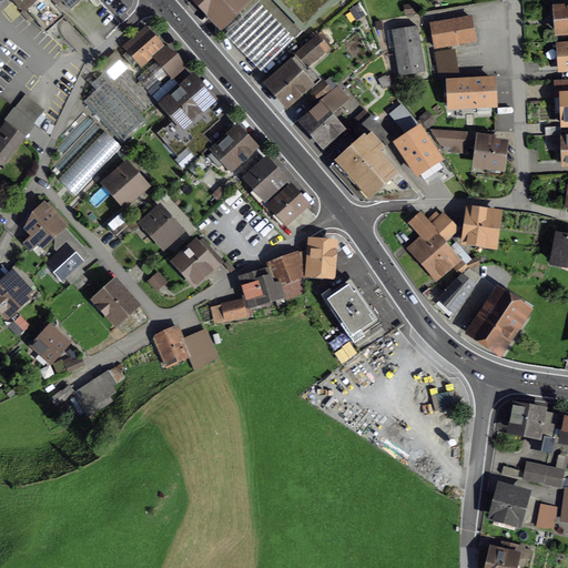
[(50,4),(56,0),(14,0),(20,7),(26,6),(37,19),(51,6),(50,4)]
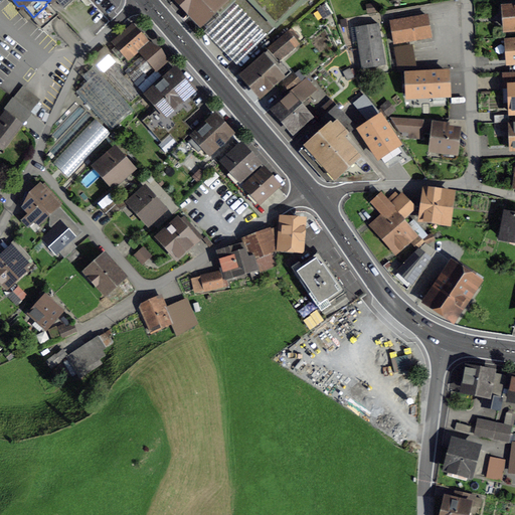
[(216,9),(221,15),(235,0),(248,0),(276,27),(304,0),(178,0),(201,23),(216,9)]
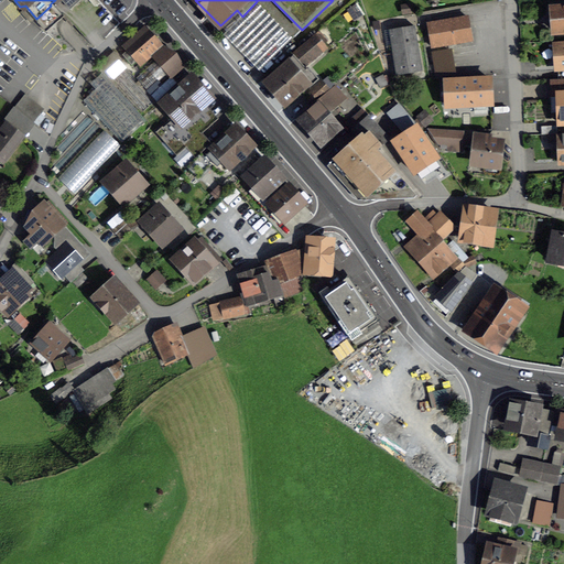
[(349,11),(354,19),(357,19),(360,17),(361,13),(356,4),(350,8),(349,11)]
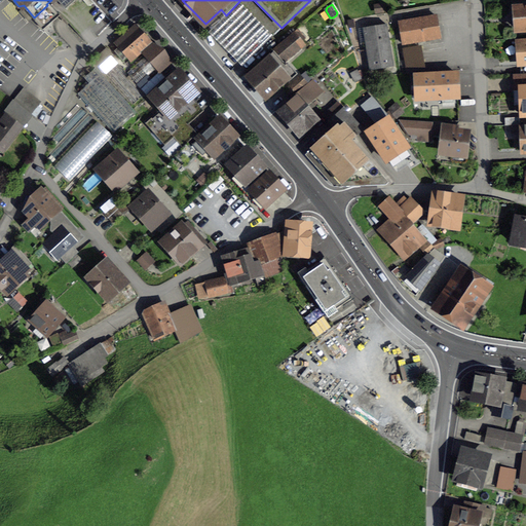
[(525,7),(516,8),(518,31),(525,30),(525,7)]
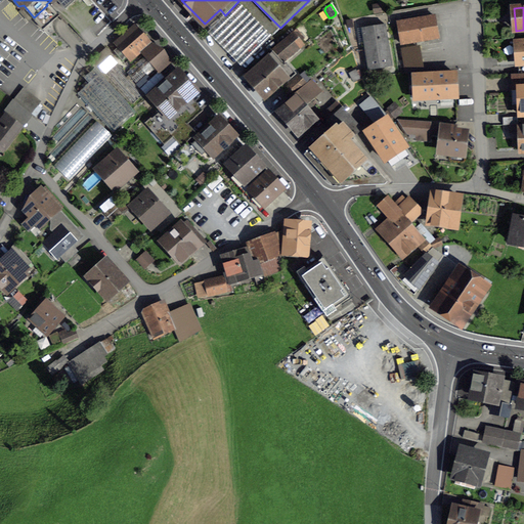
[(397,23),(401,44),(438,38),(434,15),(397,23)]
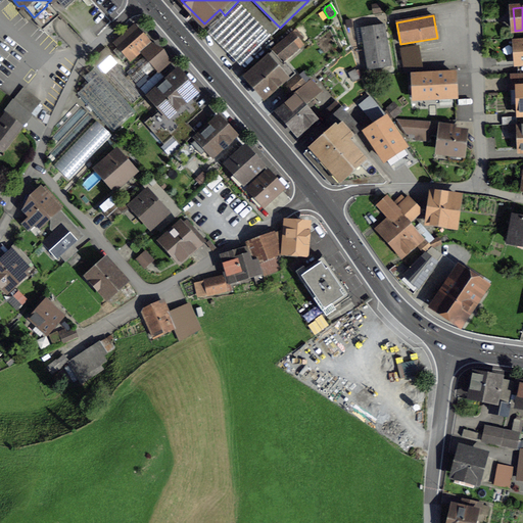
[(145,55),(127,73),(137,85),(156,66),(159,69),(168,62),(134,25),(114,43),(119,48),(114,51),(122,59),(126,56),(130,61),(142,51),(145,55)]
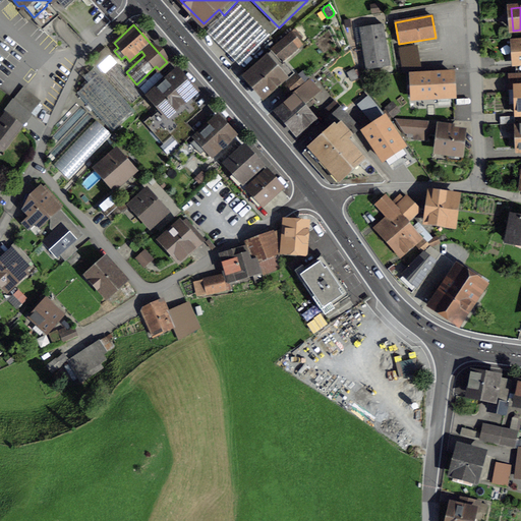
[(390,66),(383,24),(382,24),(383,27),(360,32),(360,27),(359,27),(366,70),(366,69),(390,66)]
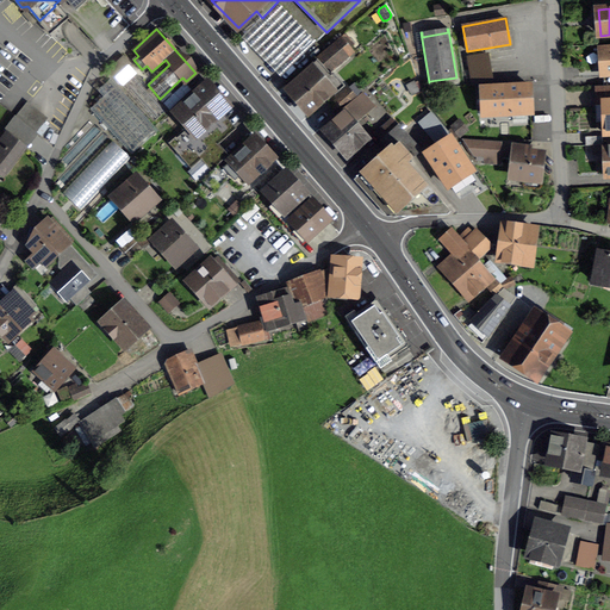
[(341,41),(319,58),(329,69),(349,53),(347,49),(353,44),(344,35),(338,39),(341,41)]
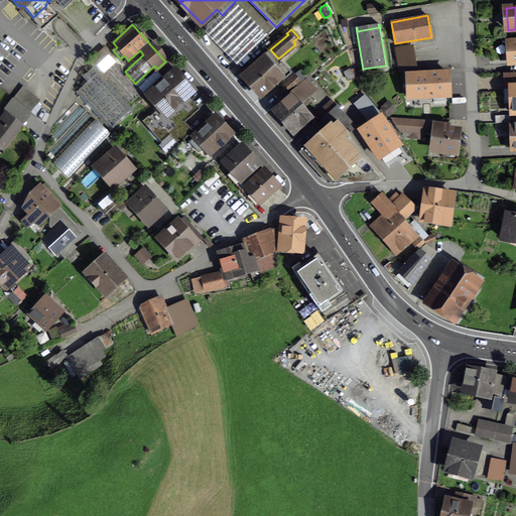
[(253,70),(245,76),(260,94),(287,70),(282,65),(280,66),(270,54),(260,62),(258,60),(257,62),(256,61),(250,67),(253,70)]
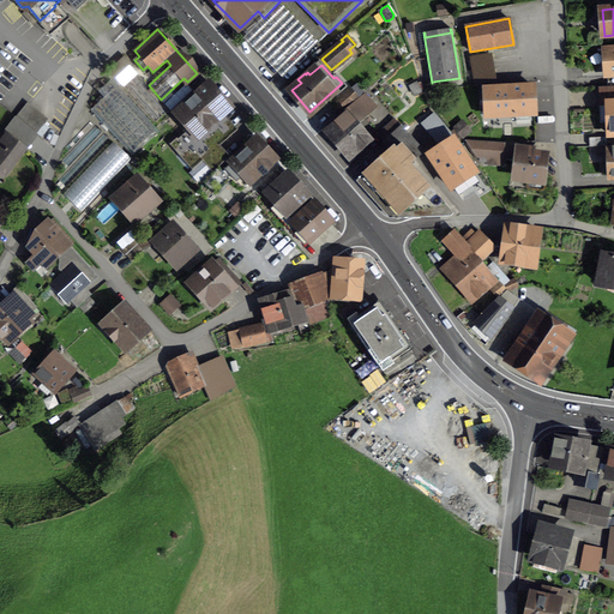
[(169,109),(161,100),(149,85),(131,66),(116,79),(156,121),(169,109)]
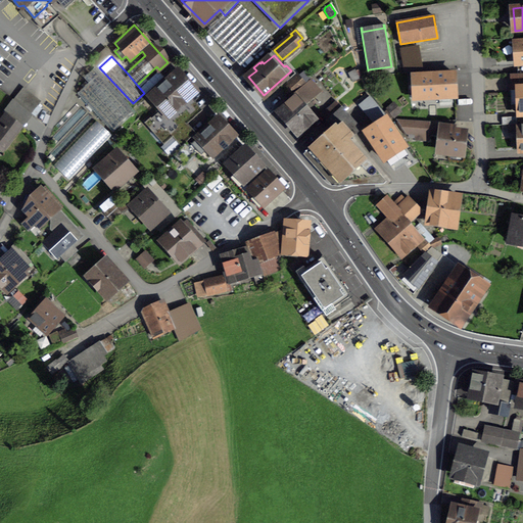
[(79,92),(114,131),(134,113),(93,68),(84,78),(88,83),(79,92)]
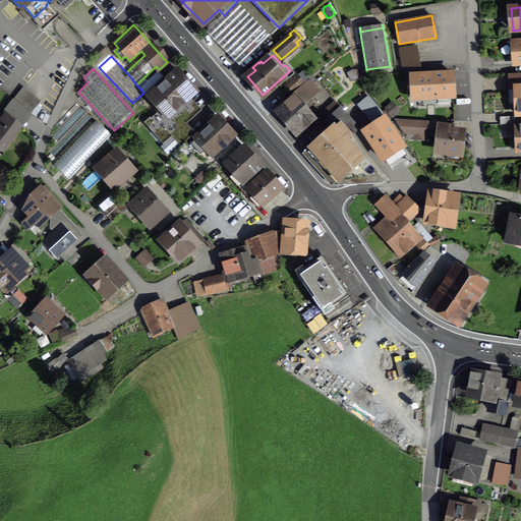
[(182,145),(182,146),(186,141),(193,133),(184,123),(197,111),(186,99),(193,92),(176,72),(160,88),(158,85),(154,89),(156,91),(151,96),(160,105),(156,108),(159,112),(147,123),(164,141),(172,134),(182,145)]
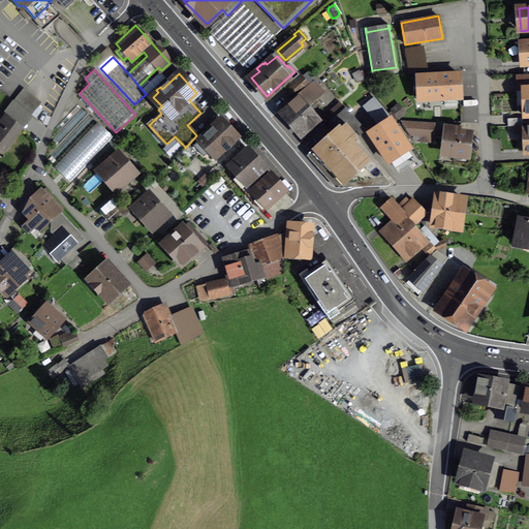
[(528,73),(524,74),(518,74),(519,91),(525,91),(526,118),(528,117),(528,73)]
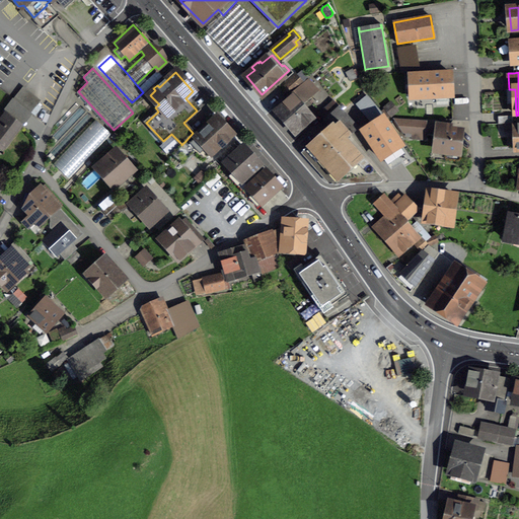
[(452,96),(451,73),(410,75),(412,98),(452,96)]
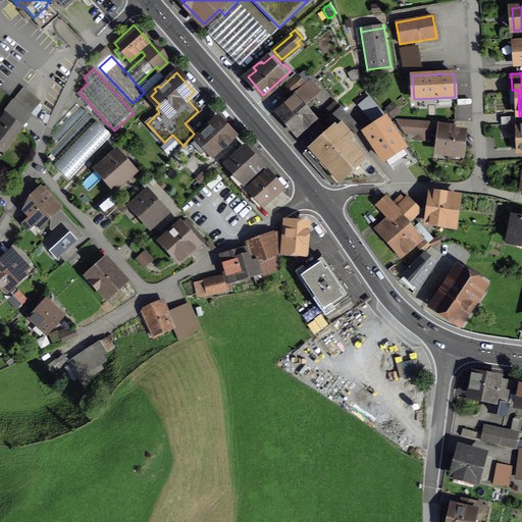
[(298,76),(282,90),(288,96),(304,83),(298,76)]
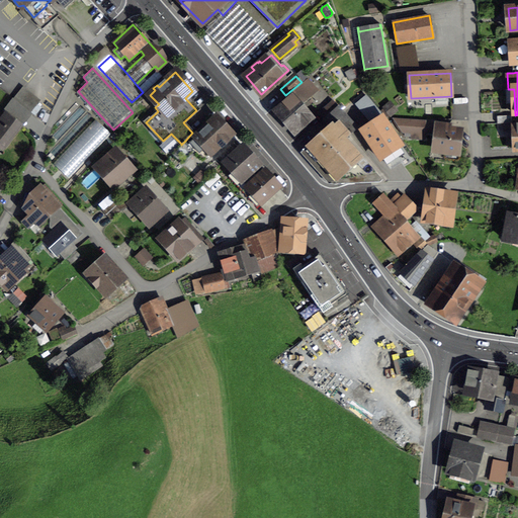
[(288,98),(275,109),(296,134),(313,119),(300,105),(318,90),(308,79),(290,94),(289,93),(286,96),(288,98)]
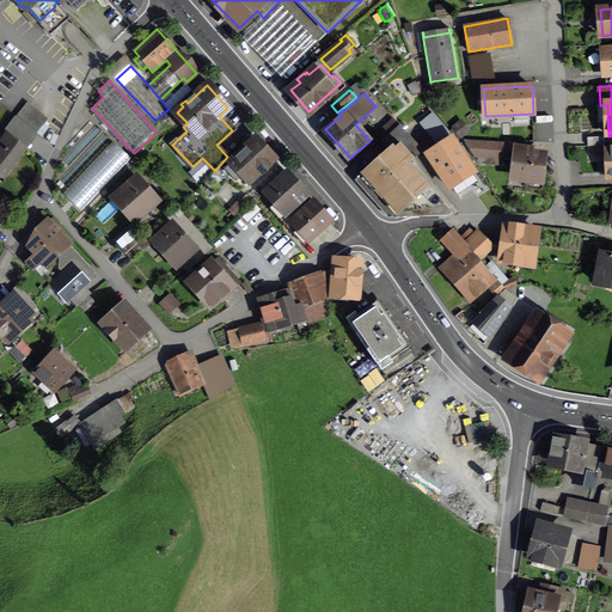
[(26,103),(16,116),(36,133),(47,120),(26,103)]
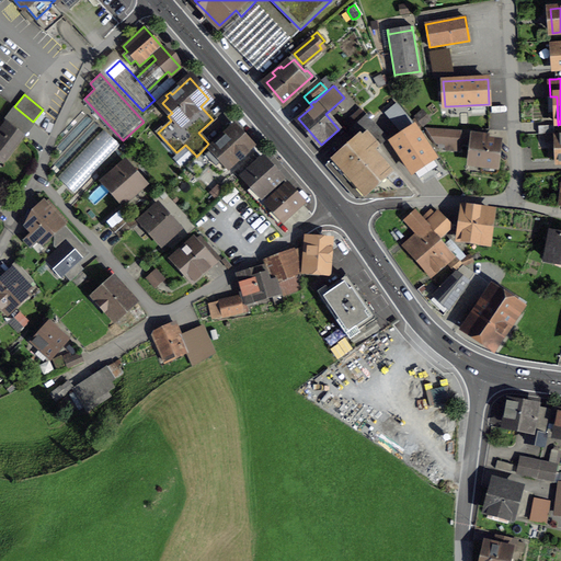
[(356,114),(346,123),(351,128),(361,119),(356,114)]
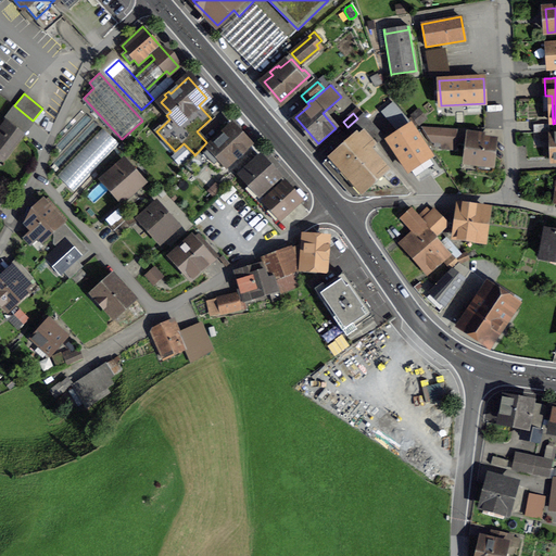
[(353,137),(355,139),(373,124),(363,113),(357,118),(348,127),(346,129),(353,137)]
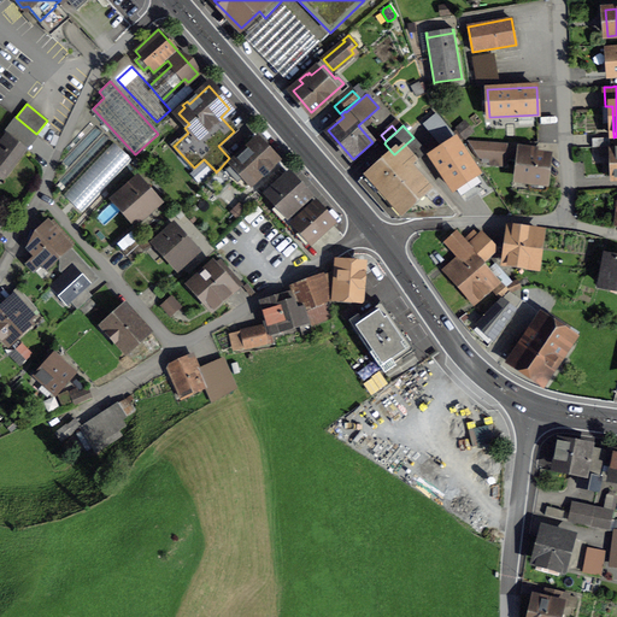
[(0,172),(4,176),(25,148),(6,135),(0,142),(0,172)]
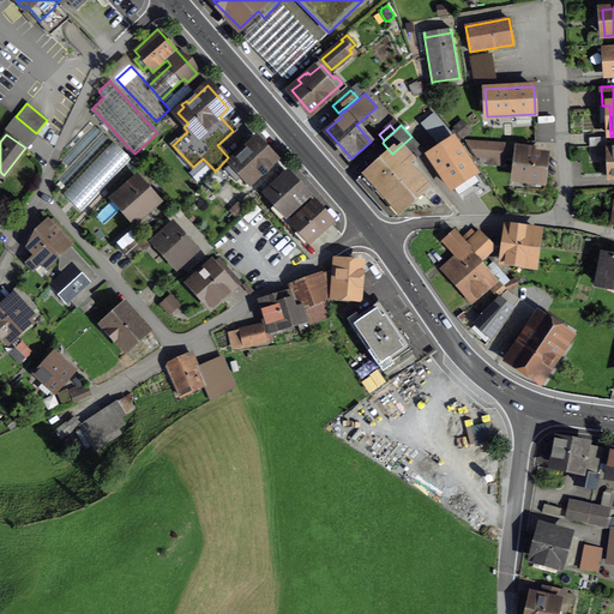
[(453,212),(410,164),(425,151),(411,137),(392,154),(390,151),(366,173),(396,206),(408,208),(408,217),(450,216),(453,212)]
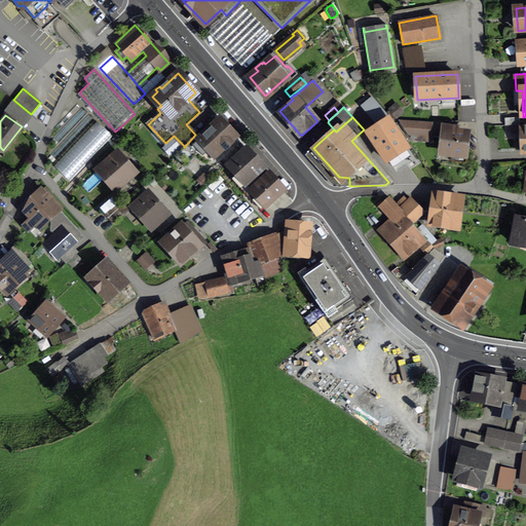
[(504,118),(504,125),(511,125),(512,132),(520,132),(520,124),(519,117),(504,118)]
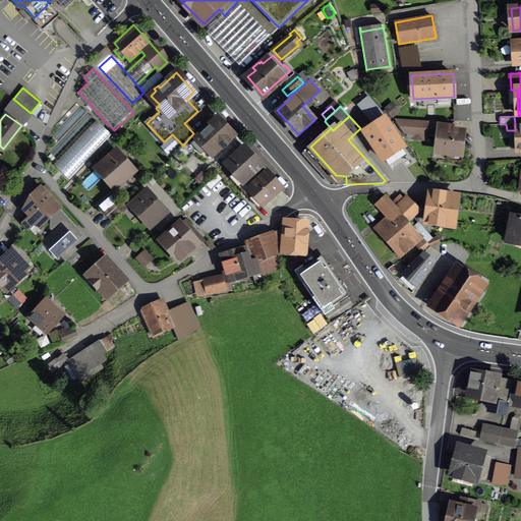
[(193,133),(186,141),(182,146),(173,154),(182,164),(195,153),(204,161),(232,134),(218,119),(197,137),(193,133)]
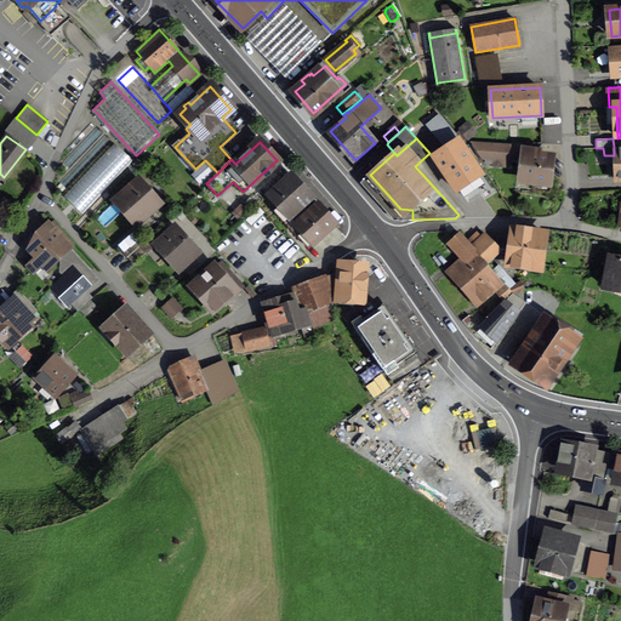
[(63,195),(81,214),(134,161),(115,143),(63,195)]
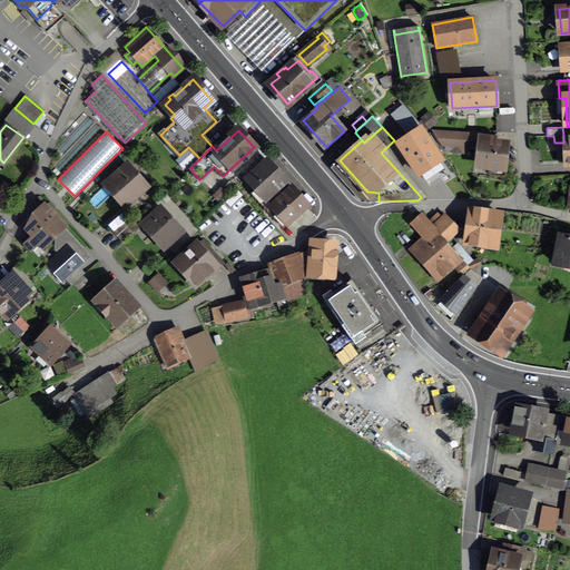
[(463,146),(463,135),(435,133),(443,145),(453,146),(463,146)]
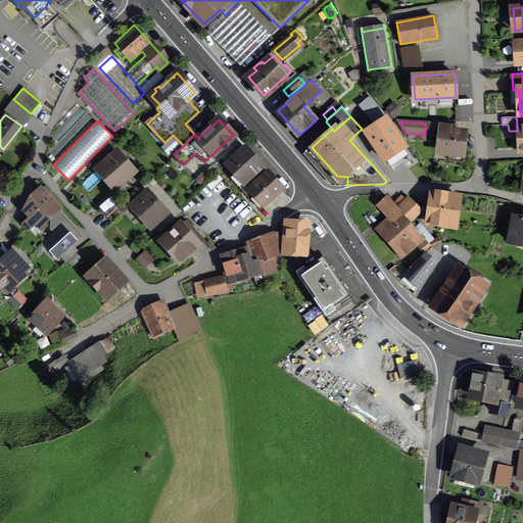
[(373,139),(385,157),(380,160),(382,164),(392,158),(394,161),(406,154),(400,147),(401,147),(389,128),(373,139)]
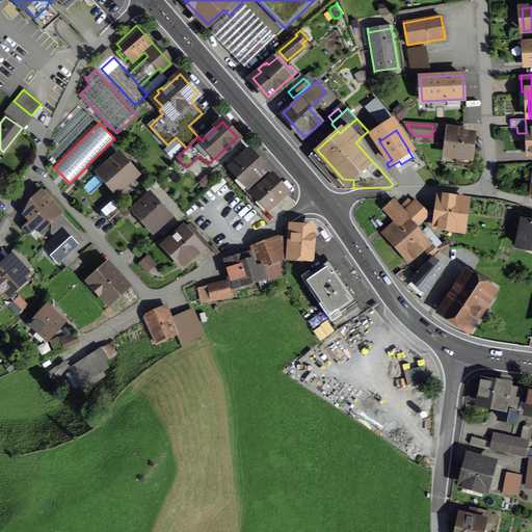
[(449,133),(447,154),(469,156),(471,136),(449,133)]
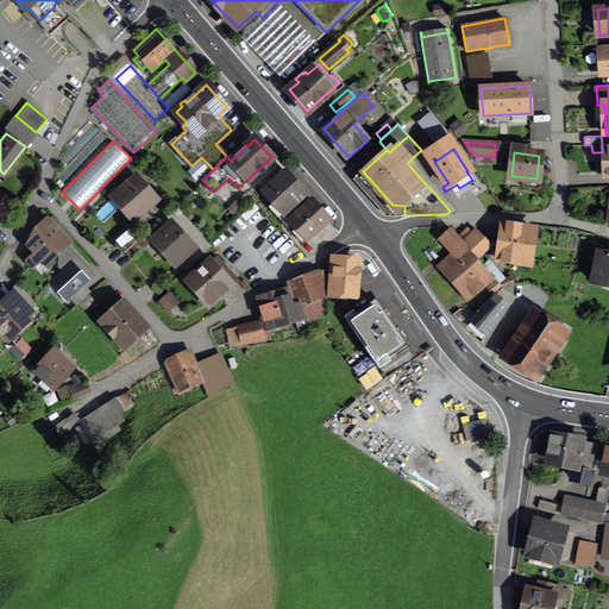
[(267,193),(283,211),(302,193),(287,175),(267,193)]
